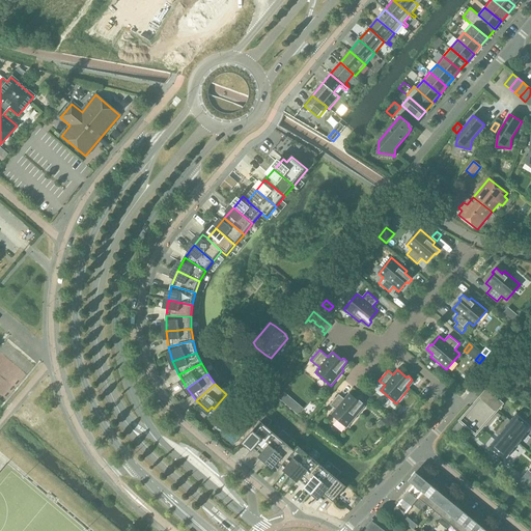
[(482,394),(487,398),(492,393),(486,389),(482,394)]
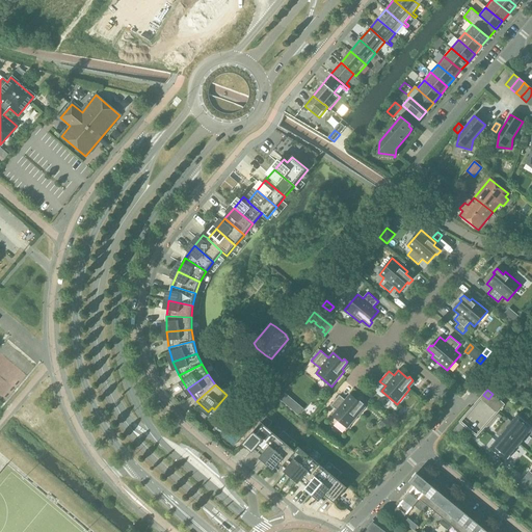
[(280,399),(285,403),(290,397),(285,393),(280,399)]
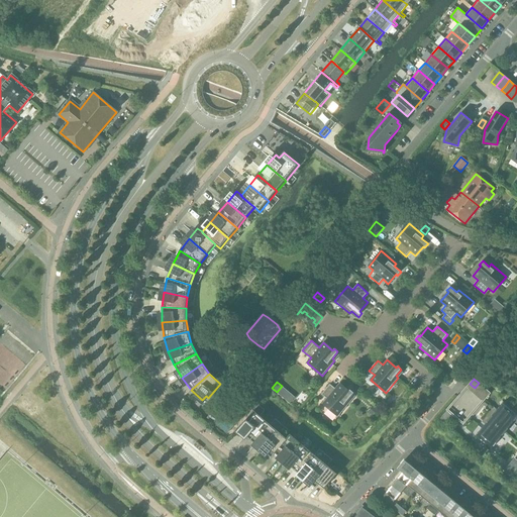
[(485,388),(479,383),(475,388),(472,392),(477,396),(485,388)]
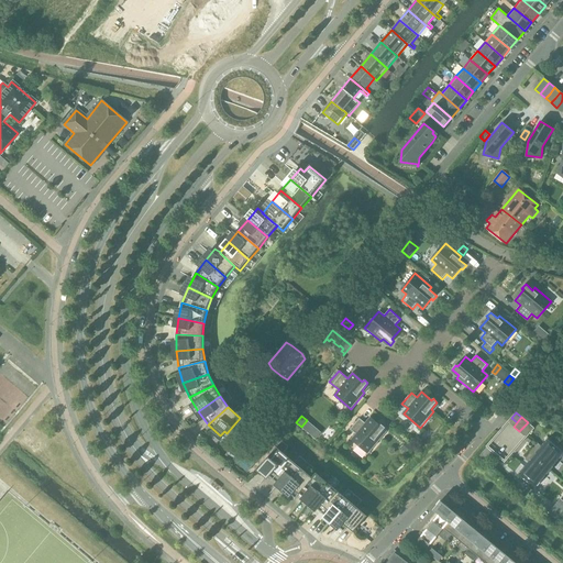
[(379,435),(385,428),(382,424),(379,427),(370,418),(365,423),(360,418),(350,429),(356,434),(352,440),(368,453),(382,438),(379,435)]
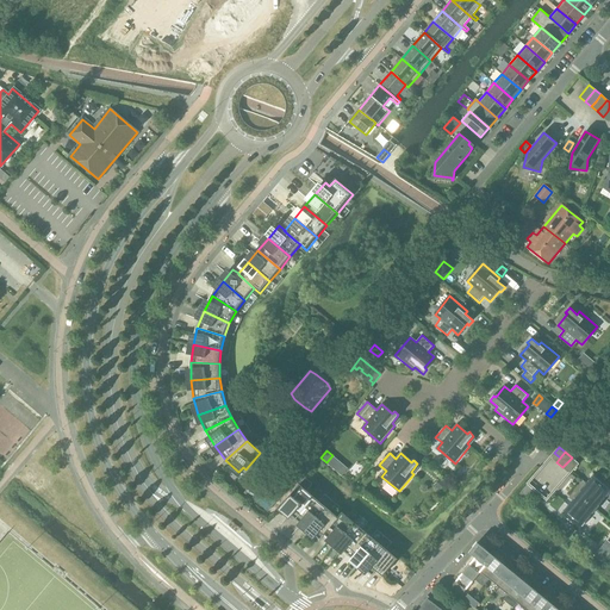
[(578,464),(572,458),(562,467),(570,473),(578,464)]
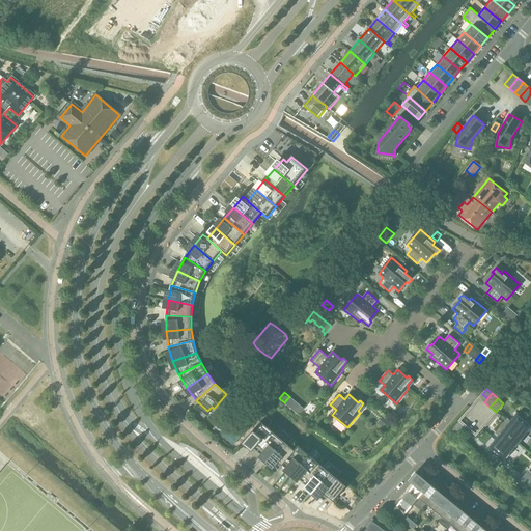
[(530,428),(530,427),(530,426),(527,423),(528,423),(522,418),(521,418),(516,415),(514,416),(511,419),(512,419),(505,427),(502,430),(519,444),(522,441),(521,440),(528,431),(528,432),(530,429),(530,428)]
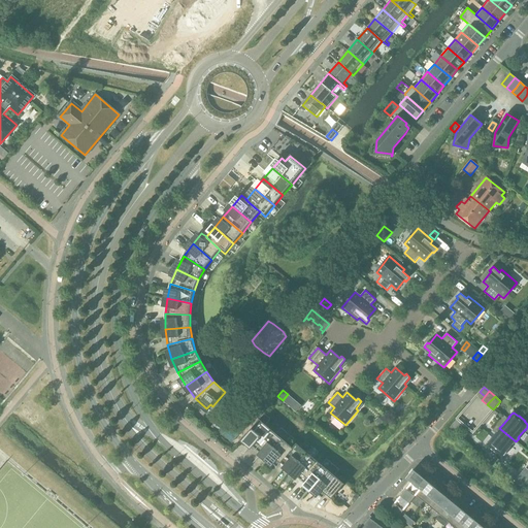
[(375,420),(381,425),(386,420),(381,415),(375,420)]
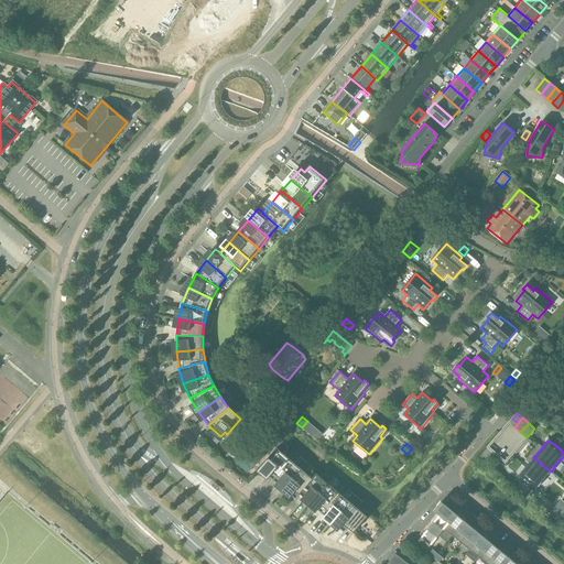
[(262,470),(273,480),(291,461),(277,448),(263,464),(266,466),(262,470)]
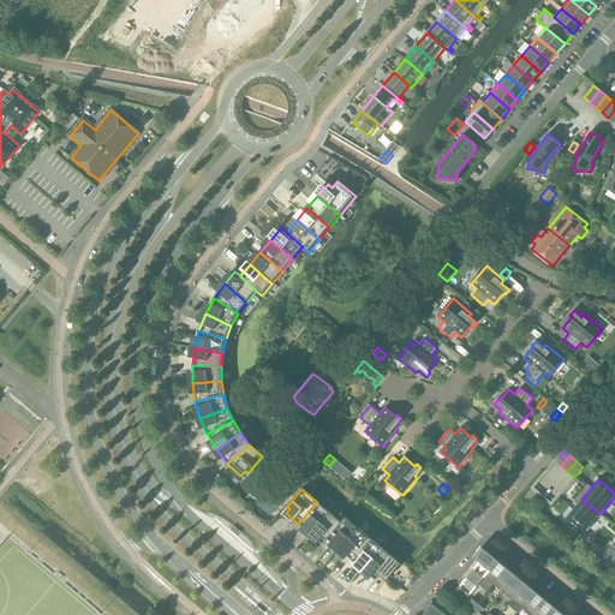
[(527,495),(535,500),(538,495),(532,490),(527,495)]
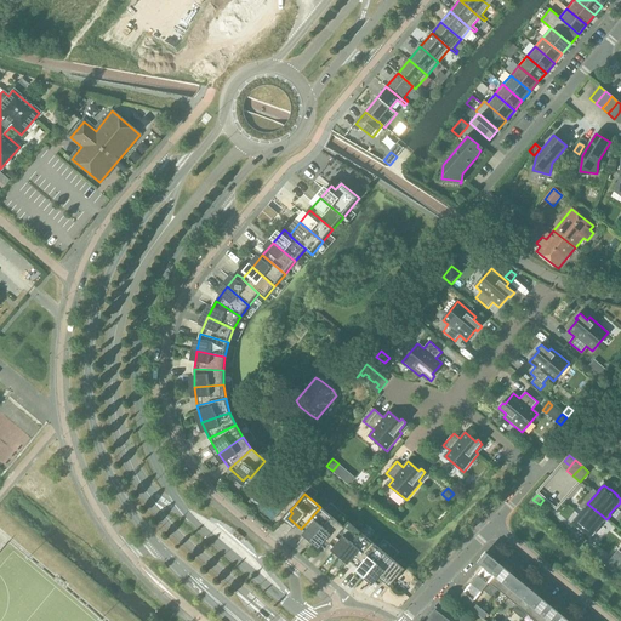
[(604,523),(607,519),(587,503),(584,507),(585,508),(577,517),(576,517),(573,520),(574,522),(573,523),(577,528),(585,534),(591,537),(592,536),(593,536),(596,533),(594,533),(603,523),(604,523)]
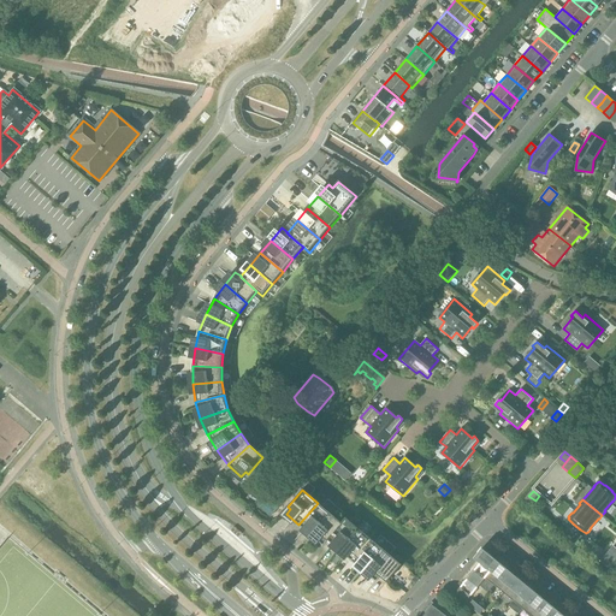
[(330,513),(318,503),(298,525),(311,535),(330,513)]
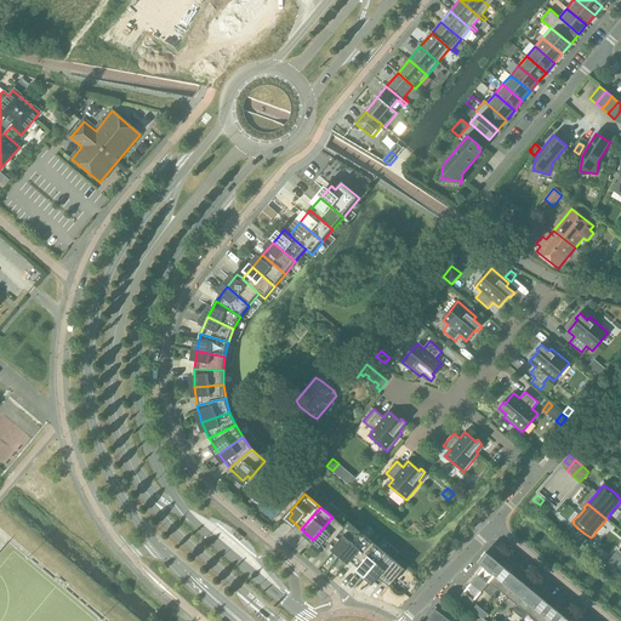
[(343,527),(332,517),(313,540),(325,550),(330,545),(341,531),(345,528),(343,527)]
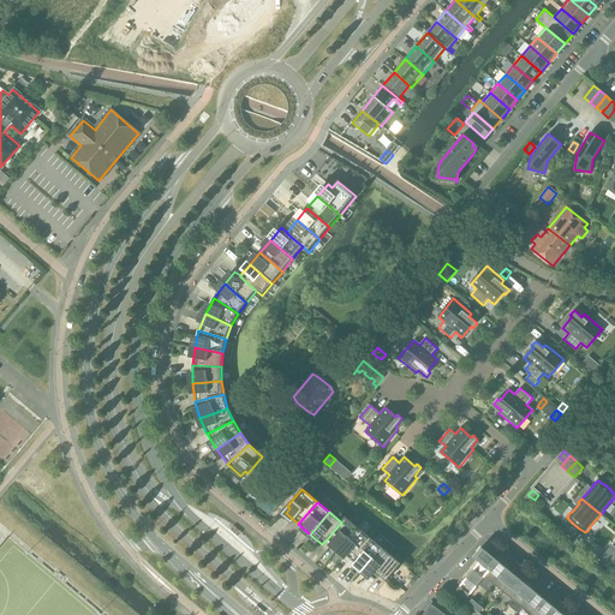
[(345,517),(340,521),(341,523),(338,526),(327,539),(338,549),(341,545),(357,527),(345,517)]
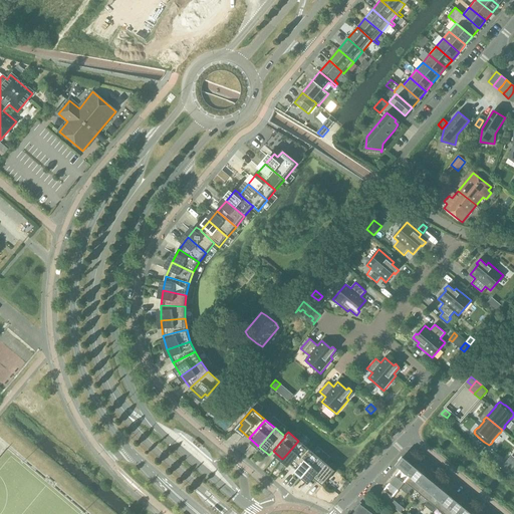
[(308,449),(298,441),(285,456),(282,459),(293,468),(295,465),(308,449)]
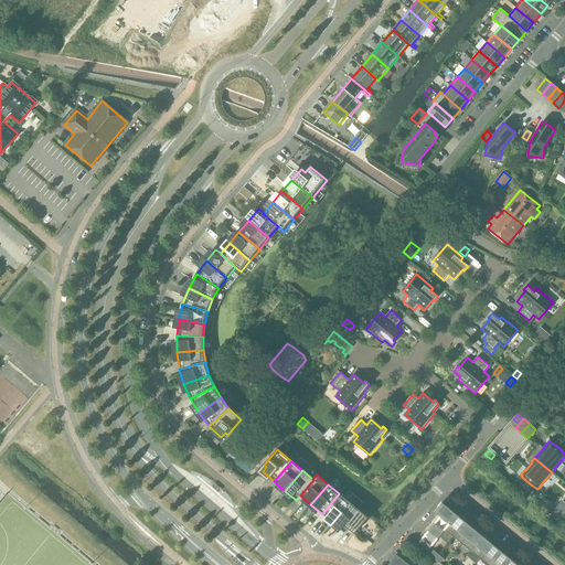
[(351,503),(339,493),(324,511),(322,514),(333,523),(337,520),(351,503)]
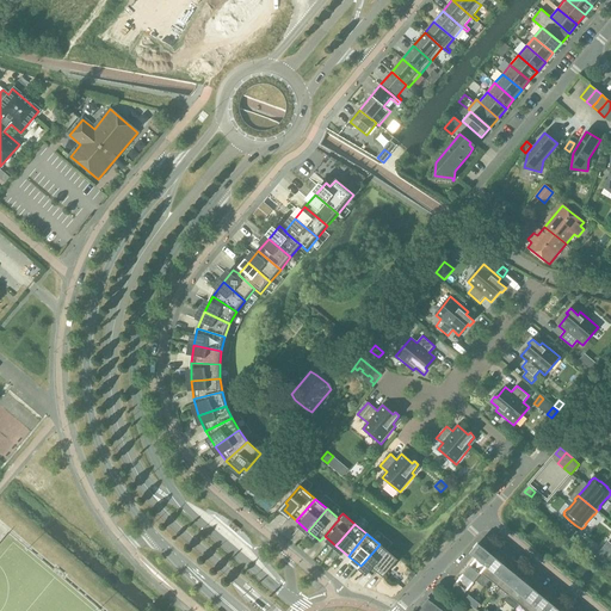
[(476,559),(486,567),(494,557),(483,549),(477,543),(470,553),(476,559)]
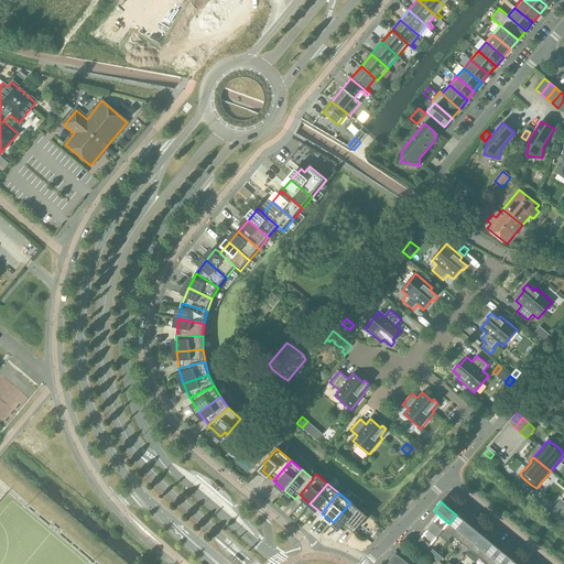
[(367,517),(350,502),(336,519),(333,522),(344,532),(348,528),(354,533),(367,517)]
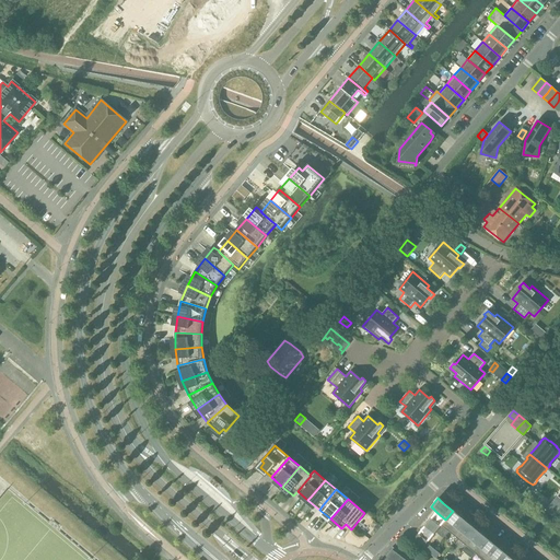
[(441,525),(450,532),(461,517),(453,511),(445,520),(441,525)]
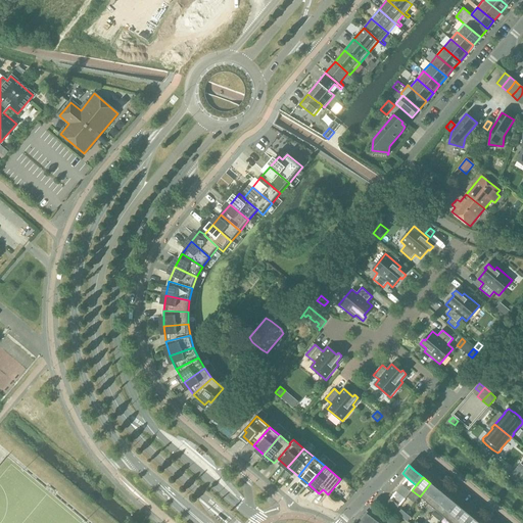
[(408,478),(390,498),(394,503),(390,508),(394,512),(412,490),(416,485),(408,478)]
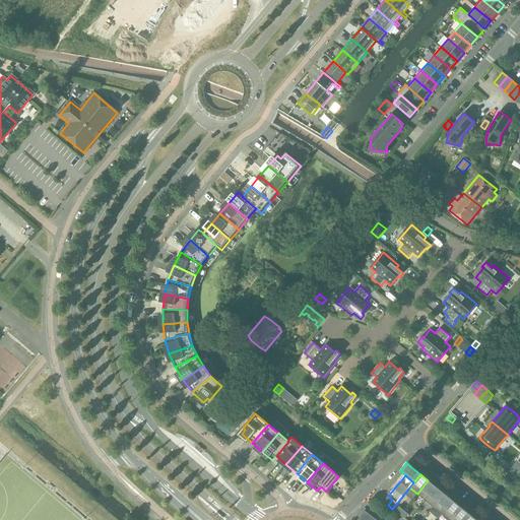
[(428,480),(417,494),(426,501),(436,488),(428,480)]
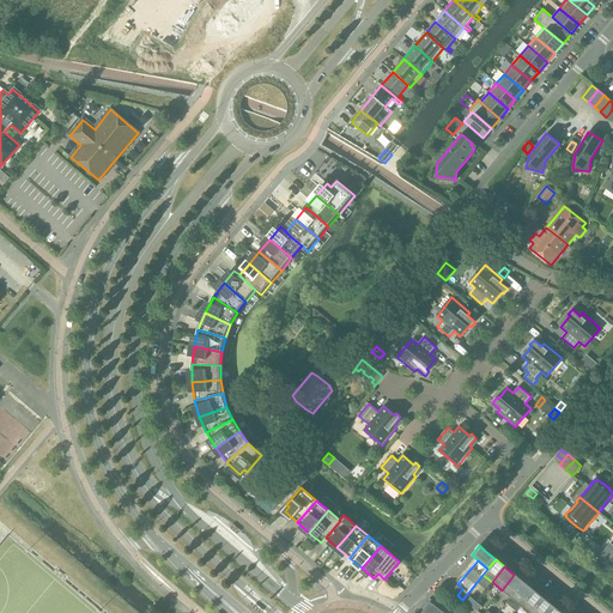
[(510,598),(523,582),(514,575),(502,590),(510,598)]
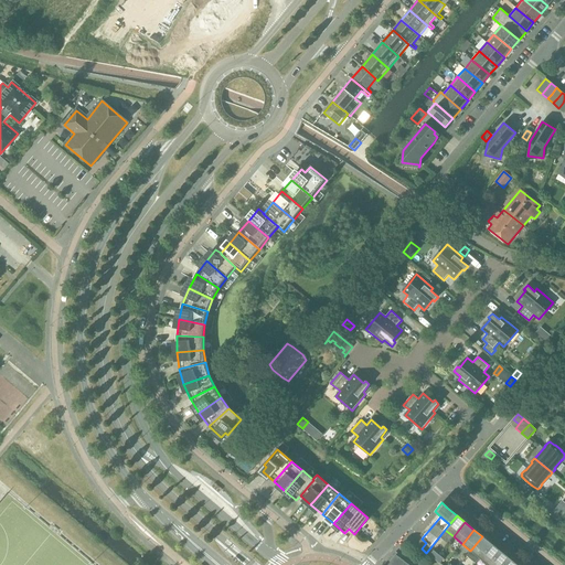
[(482,536),(470,551),(479,558),(491,544),(482,536)]
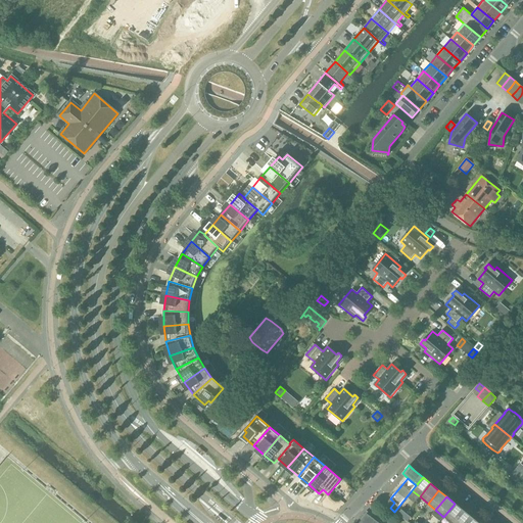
[(394,503),(390,498),(386,504),(390,508),(394,503)]
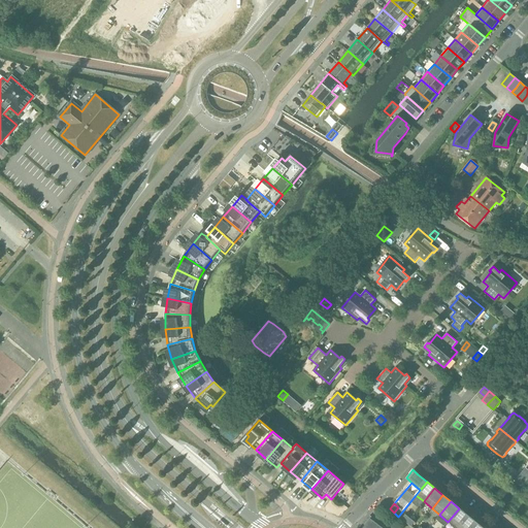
[(448,522),(455,527),(456,527),(467,515),(459,508),(448,522)]
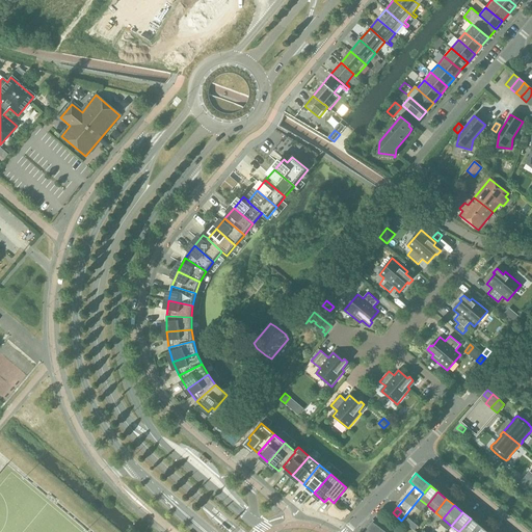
[(471,519),(459,531),(473,531),(479,526),(471,519)]
